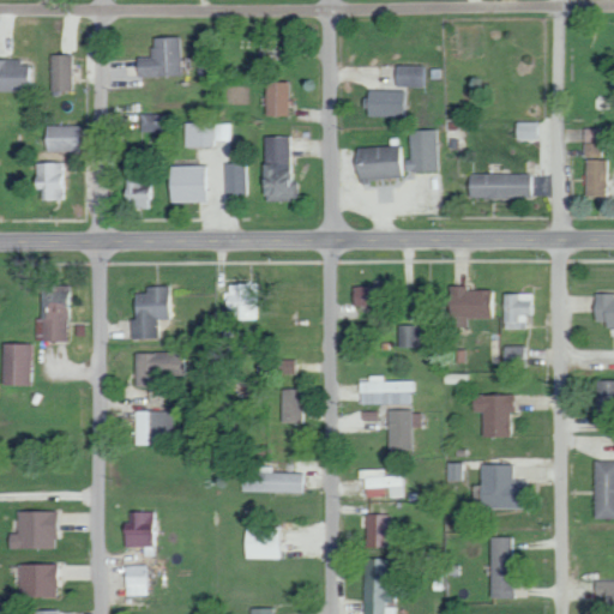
[(149,37),(150,56),(133,56),(134,77),(180,74),(179,36),(149,37)]
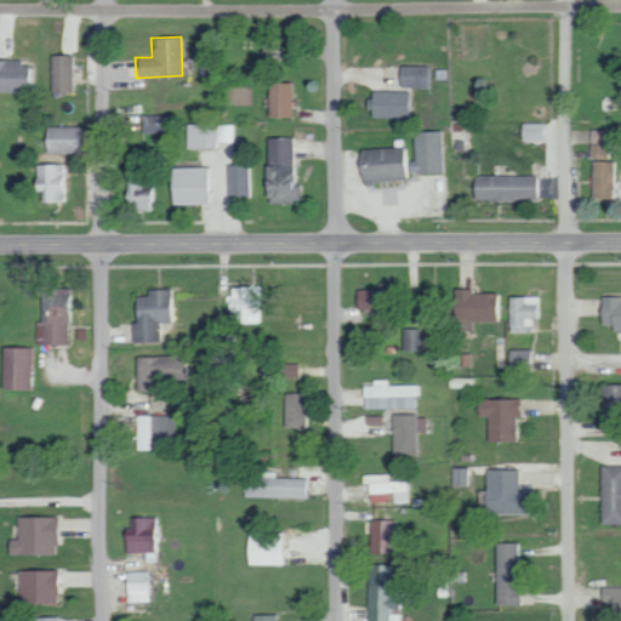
[(51,91),(72,91),(70,55),(51,55),(51,91)]
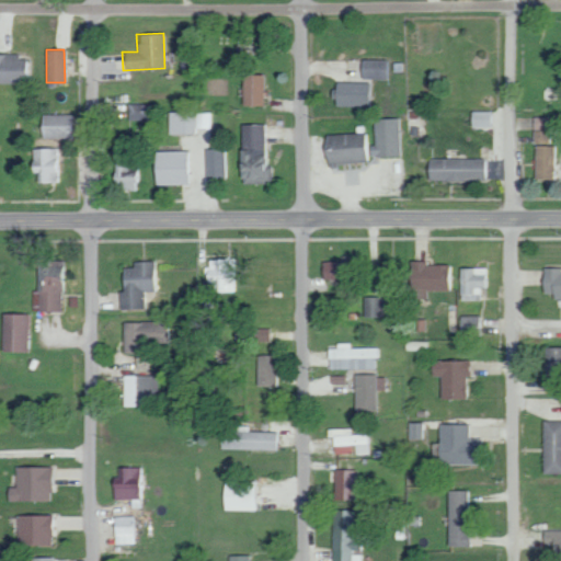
[(0,54),(0,82),(27,82),(27,61),(18,61),(18,54),(0,54)]
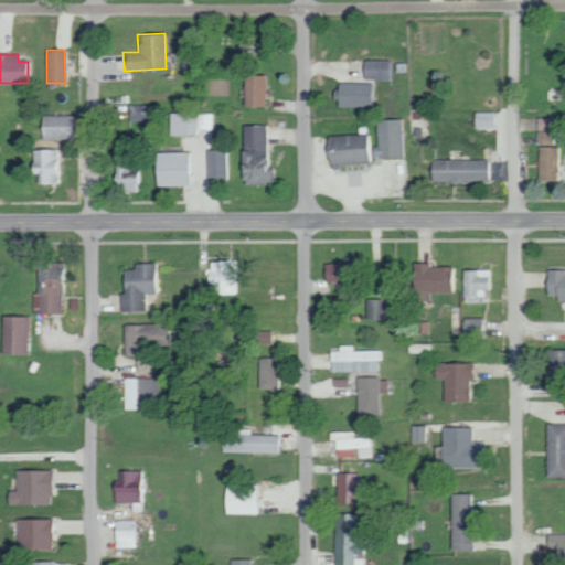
[(362,78),(393,80),(393,60),(363,60),(362,78)]
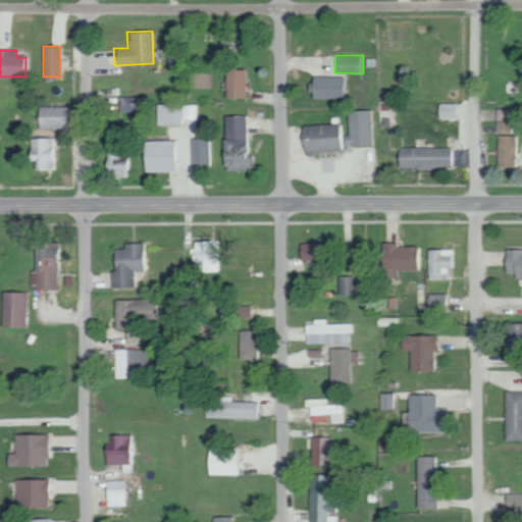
[(244,98),(244,69),(224,69),(224,97),(244,98)]
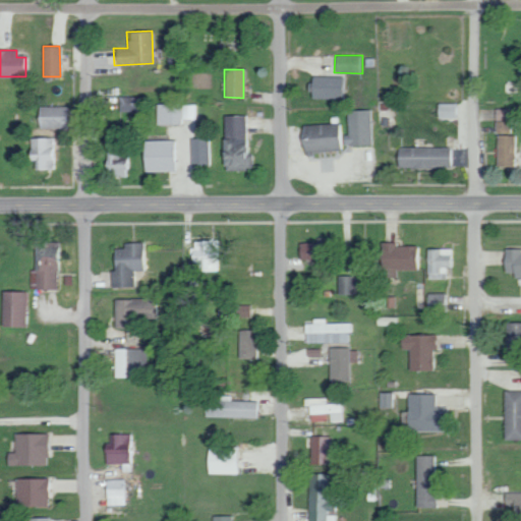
[(346,77),(310,76),(309,98),(346,99),(346,77)]
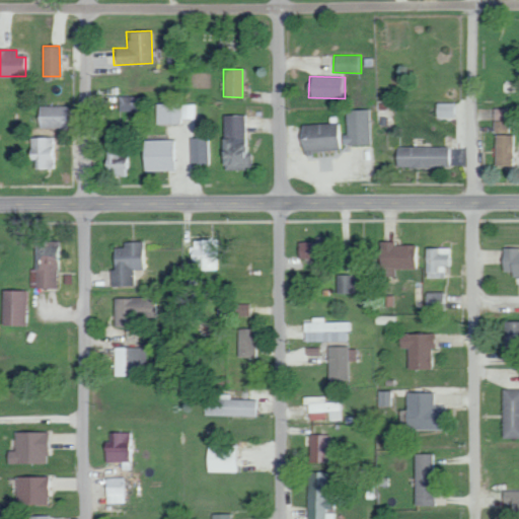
[(197,119),(197,103),(156,102),(156,124),(180,125),(181,118),(197,119)]
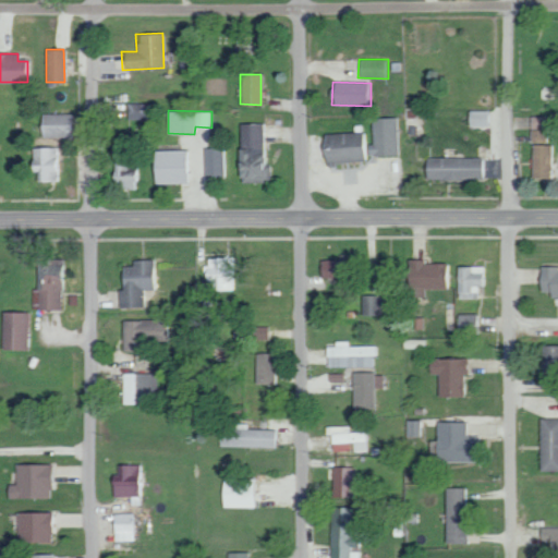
[(487,111),(468,110),(468,125),(487,126),(487,111)]
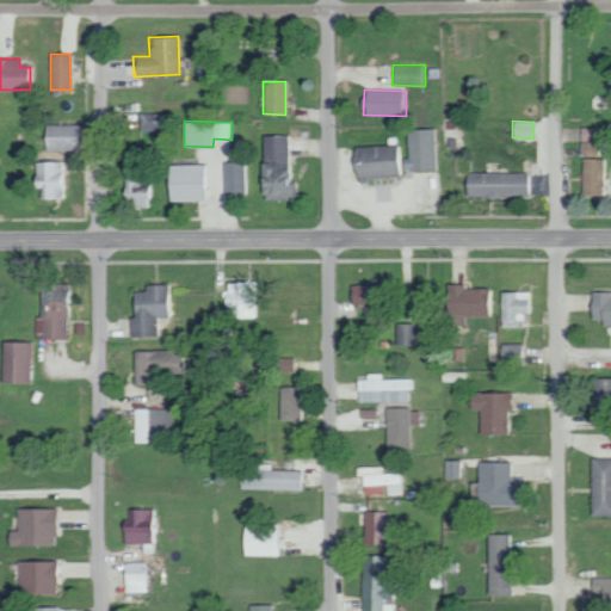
[(75,124),(44,124),(43,149),(75,150),(75,124)]
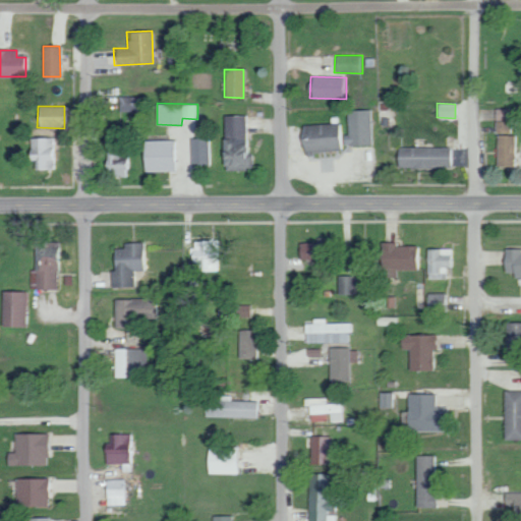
[(496,132),(510,132),(511,109),(496,108),(496,132)]
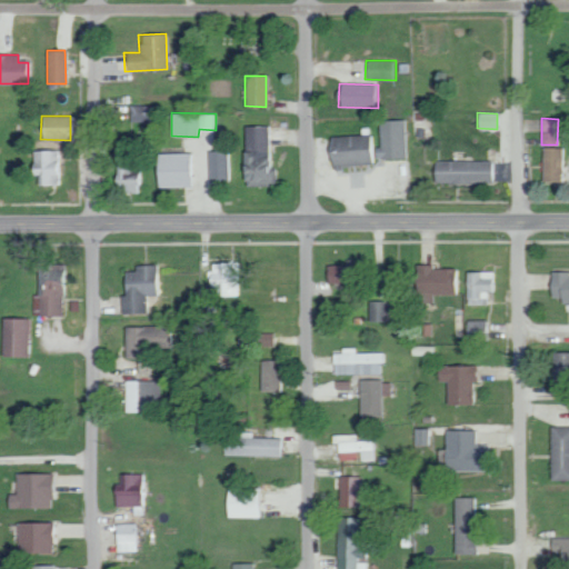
[(406,161),(403,120),(377,121),(377,135),(328,137),(329,165),(406,161)]
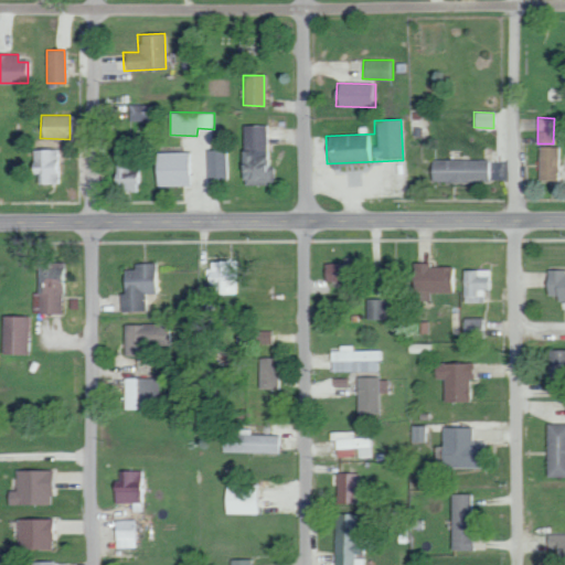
[(242,125),(241,184),(272,184),(272,167),(266,167),(266,125),(242,125)]
